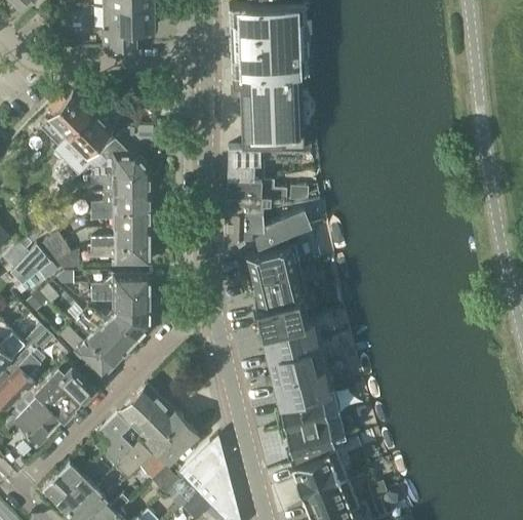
[(10,0),(21,9),(29,1),(38,9),(47,0),(10,0)]
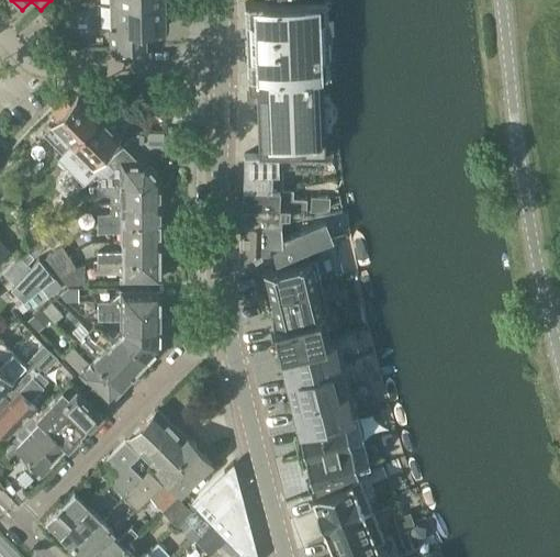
[(334,158),(331,78),(327,3),(246,7),(247,37),(246,37),(246,52),(248,52),(250,103),(257,103),(260,158),(265,158),(315,158),(334,158)]
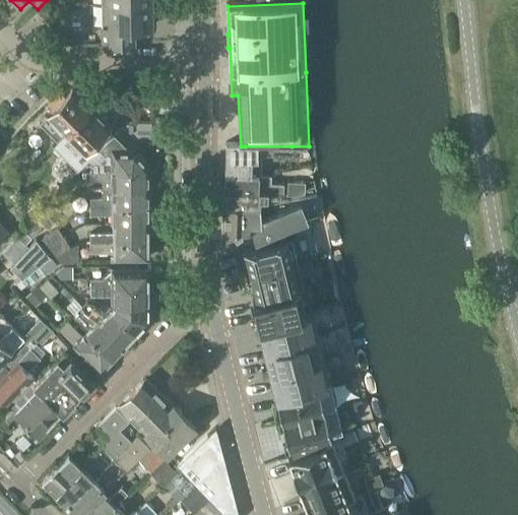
[(151,6),(103,7),(104,47),(135,46),(135,30),(151,30),(151,6)]
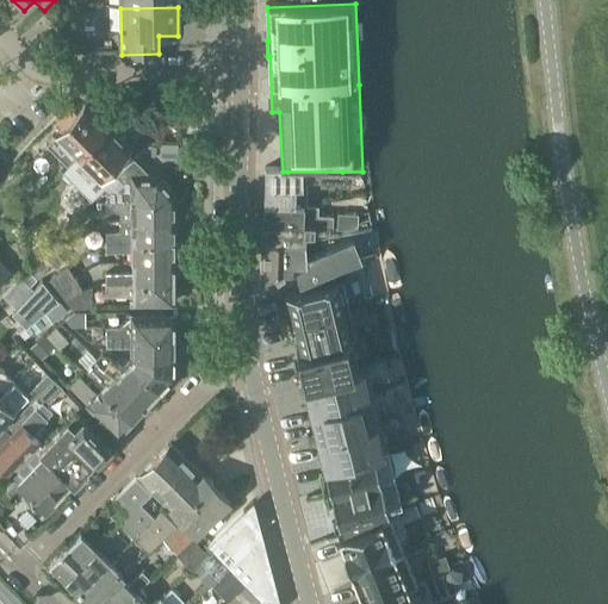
[(48,148),(70,169),(78,161),(109,131),(99,120),(99,118),(92,111),(88,111),(86,109),(48,148)]
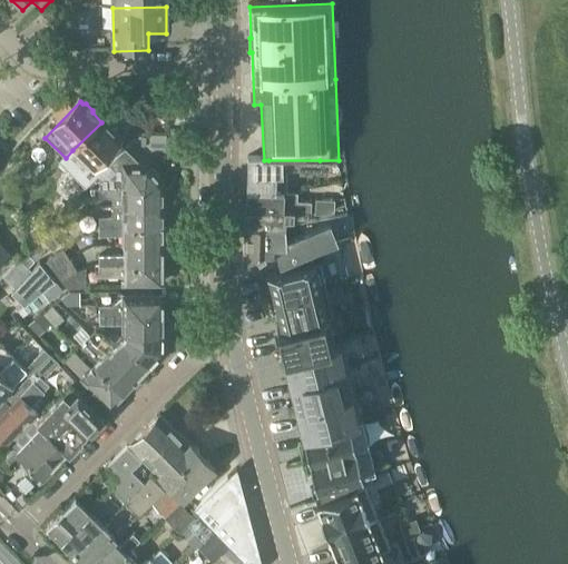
[(101,122),(72,150),(92,171),(121,142),(119,140),(119,137),(114,131),(110,131),(101,122)]
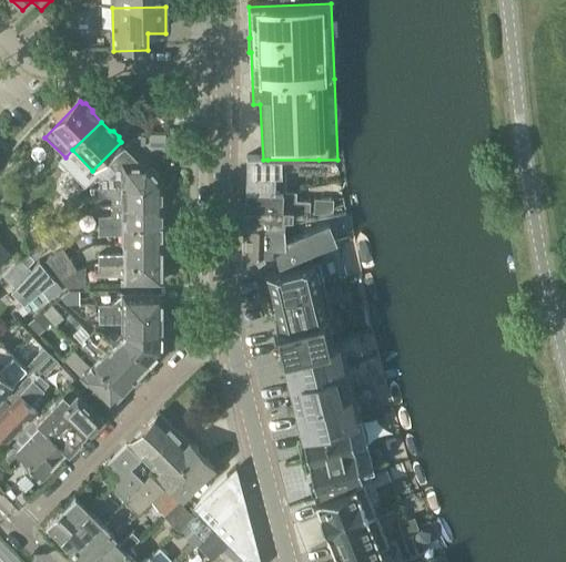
[(151,136),(151,150),(167,151),(168,136),(151,136)]
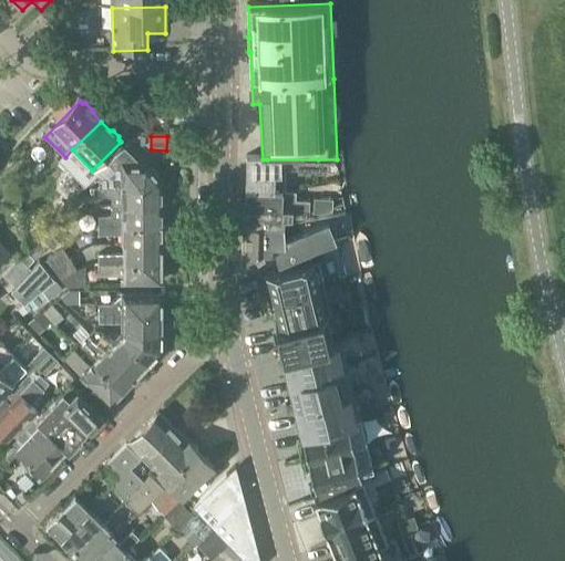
[(100,189),(163,189),(163,184),(160,180),(160,177),(154,172),(151,172),(147,167),(132,167),(132,159),(133,158),(124,149),(109,165),(117,174),(120,172),(124,172),(124,180),(100,180),(100,189)]
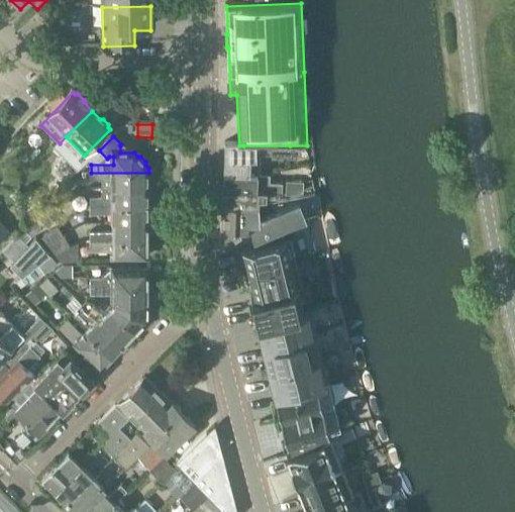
[(261,158),(271,158),(290,159),(290,145),(243,145),(239,145),(225,145),(225,162),(225,177),(260,177),(261,158)]
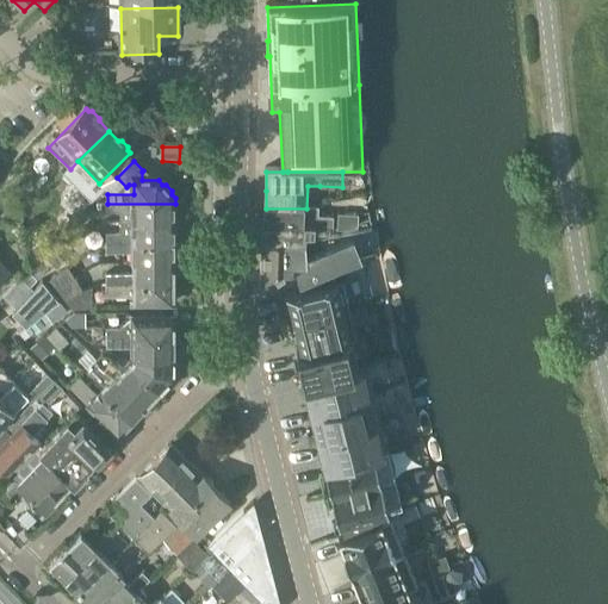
[(175,204),(107,204),(107,213),(122,215),(121,224),(160,224),(175,224),(175,204)]
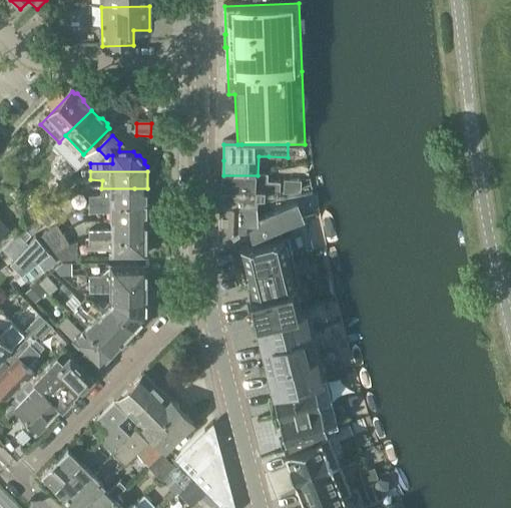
[(222,191),(281,191),(281,184),(268,183),(269,176),(258,175),(223,175),(222,191)]
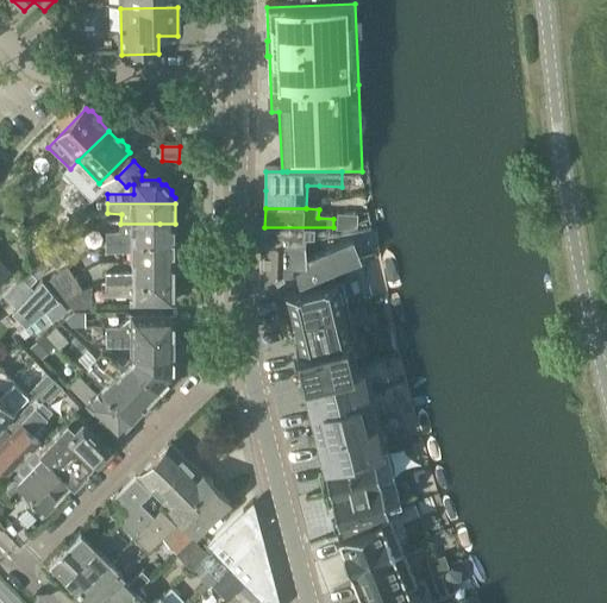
[(350,217),(338,215),(337,233),(349,233),(350,217)]
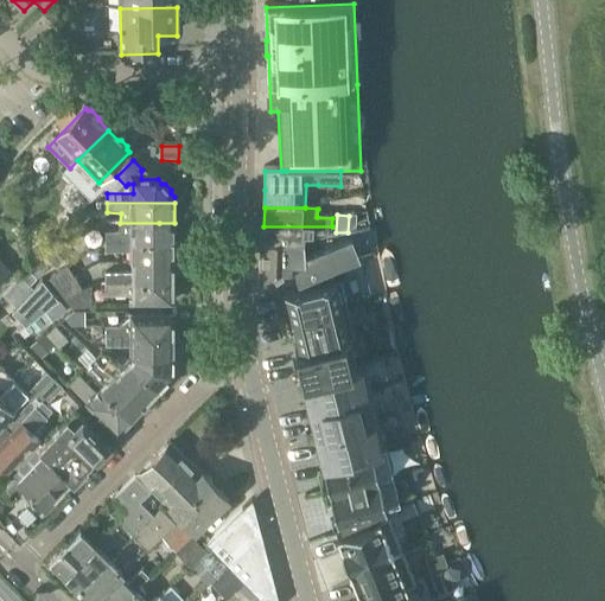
[(358,216),(349,216),(348,232),(349,232),(357,229),(358,216)]
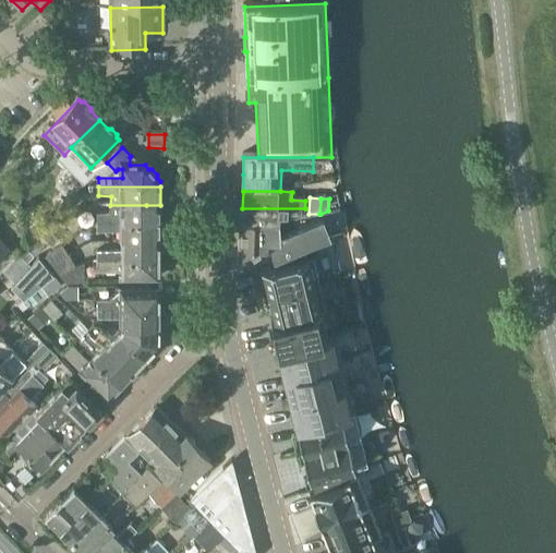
[(160,224),(160,205),(146,205),(110,205),(110,215),(98,215),(98,225),(99,224),(160,224)]
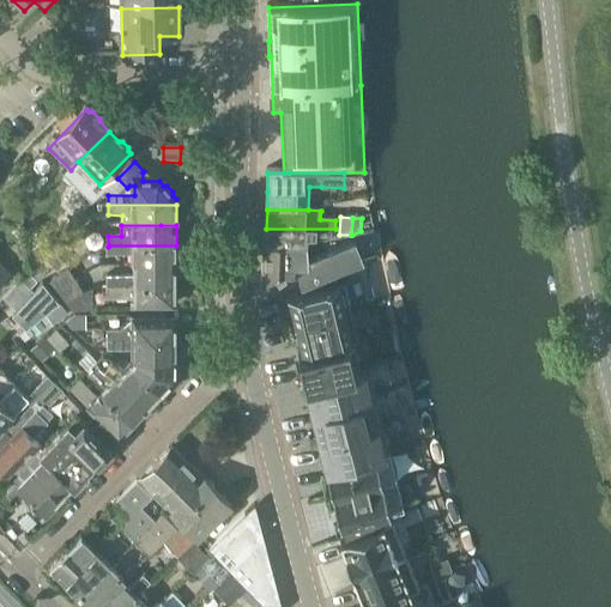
[(336,229),(266,229),(265,247),(296,248),(297,247),(307,246),(308,238),(334,237),(336,229)]
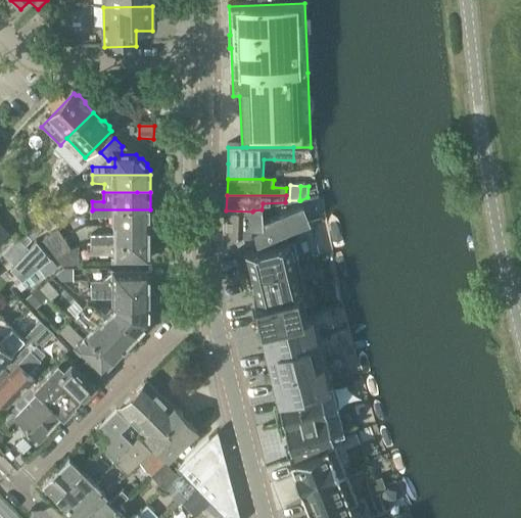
[(252,212),(226,210),(225,247),(234,247),(250,237),(255,248),(310,224),(302,206),(274,219),(276,222),(264,227),(262,209),(253,210),(252,212)]
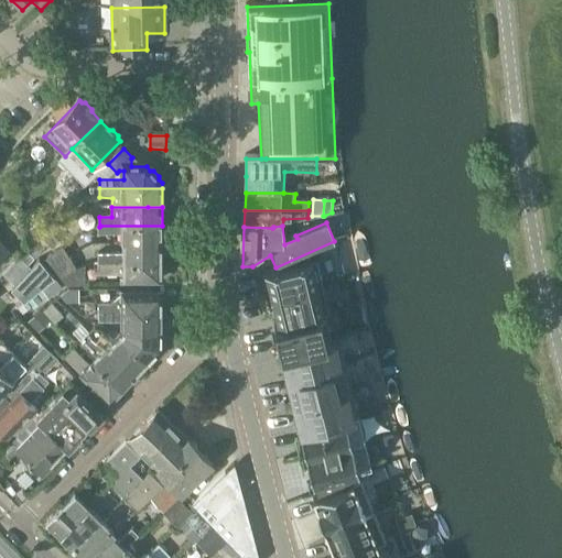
[(53,223),(47,230),(55,238),(61,232),(53,223)]
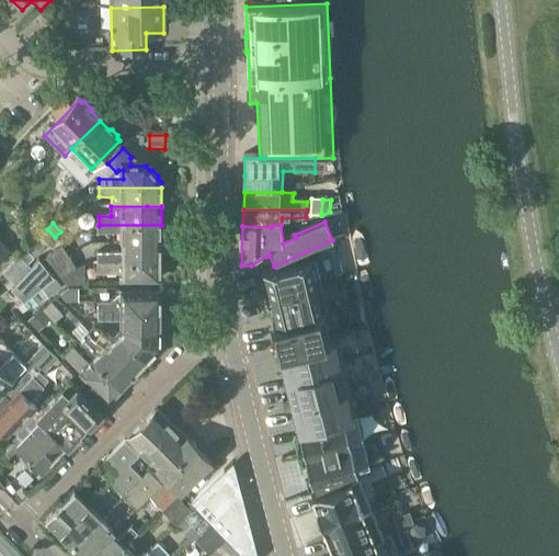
[(123,244),(161,244),(161,225),(100,225),(99,226),(99,235),(123,235),(123,244)]
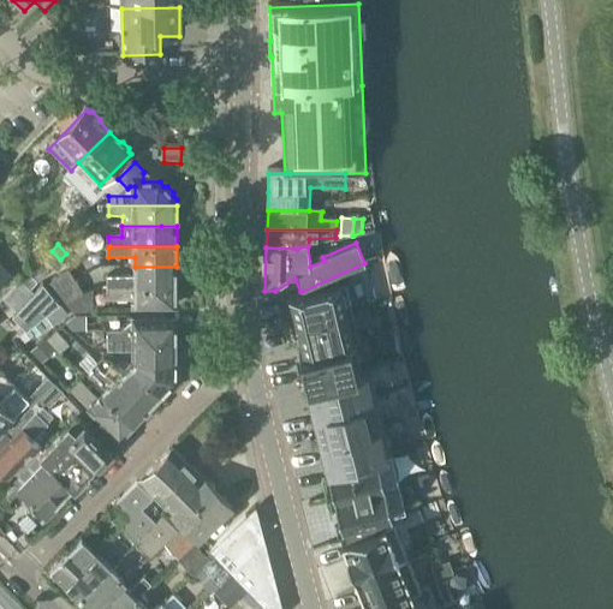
[(51,252),(43,260),(53,269),(60,262),(51,252)]
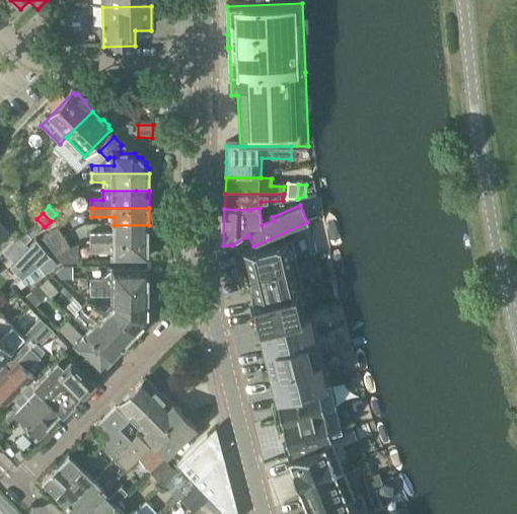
[(37,219),(29,226),(39,234),(45,227),(37,219)]
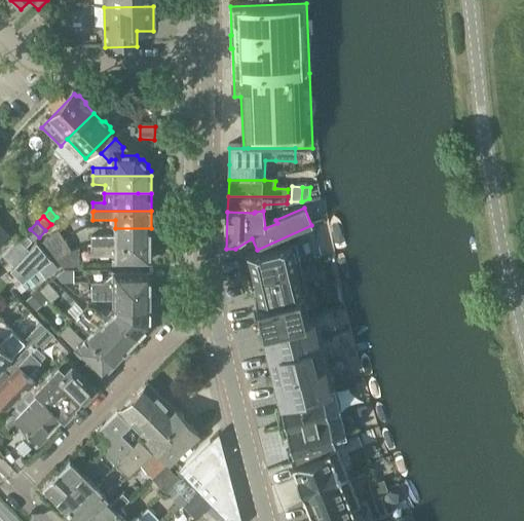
[(0,247),(11,235),(0,224),(0,247)]
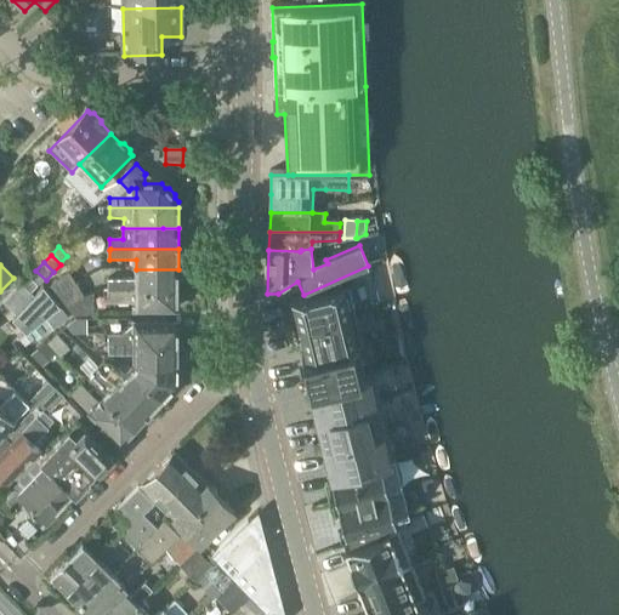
[(179,269),(136,269),(136,280),(109,280),(108,290),(108,291),(109,291),(179,291),(179,269)]
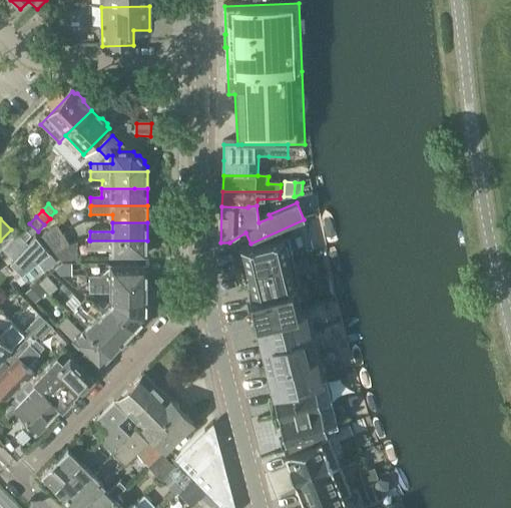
[(42,237),(49,245),(64,235),(57,226),(42,237)]
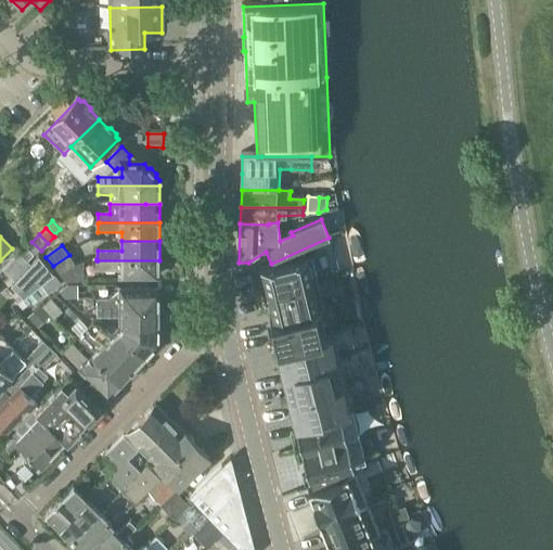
[(25,247),(20,254),(28,263),(35,257),(25,247)]
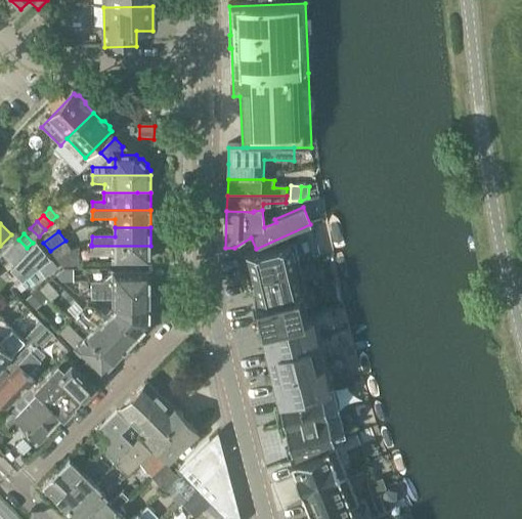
[(66,241),(50,251),(55,258),(74,252),(73,249),(66,241)]
